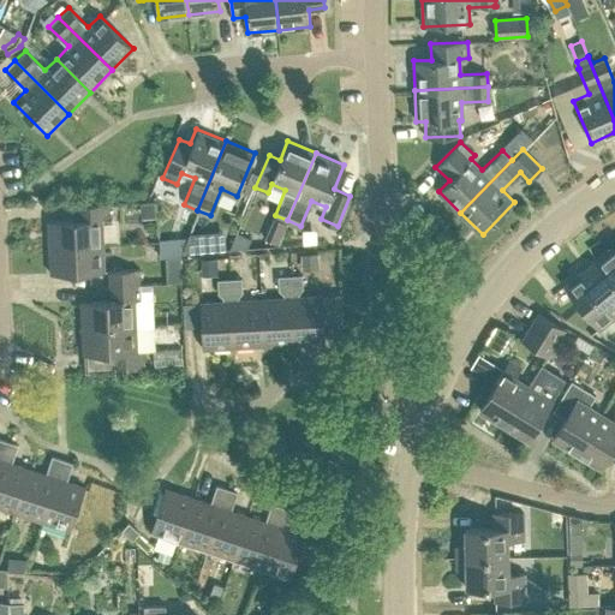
[(49,221),(51,248),(103,245),(102,220),(108,220),(108,203),(78,204),(78,220),(49,221)]
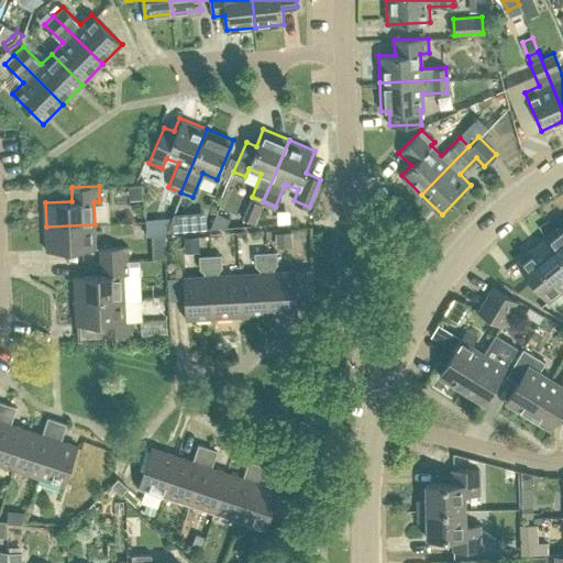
[(172,217),(166,230),(169,231),(180,230),(186,230),(184,212),(173,212),(172,217)]
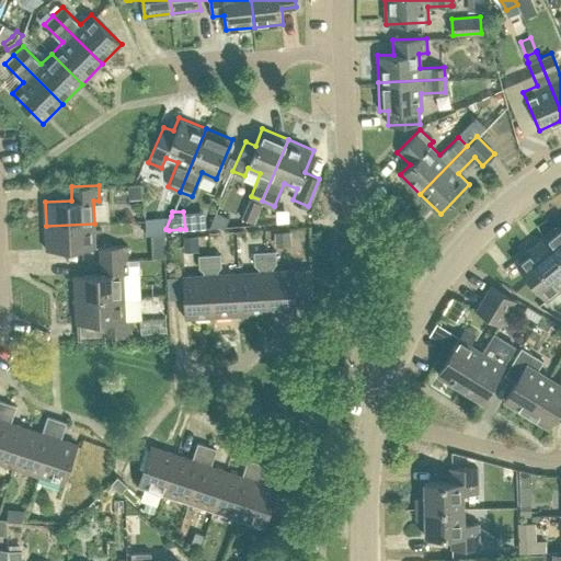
[(216,212),(209,226),(226,225),(229,217),(216,212)]
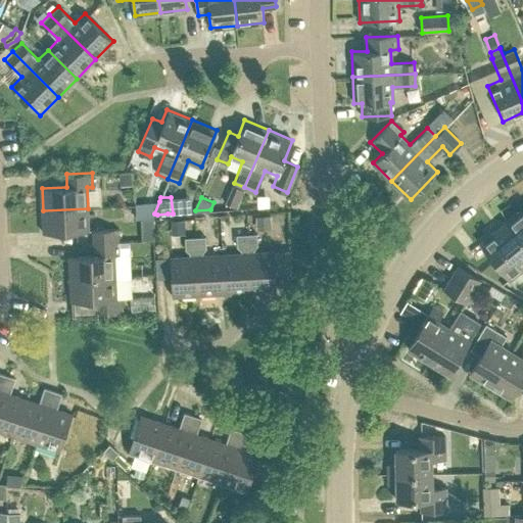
[(136,219),(153,217),(154,214),(159,201),(135,203),(136,219)]
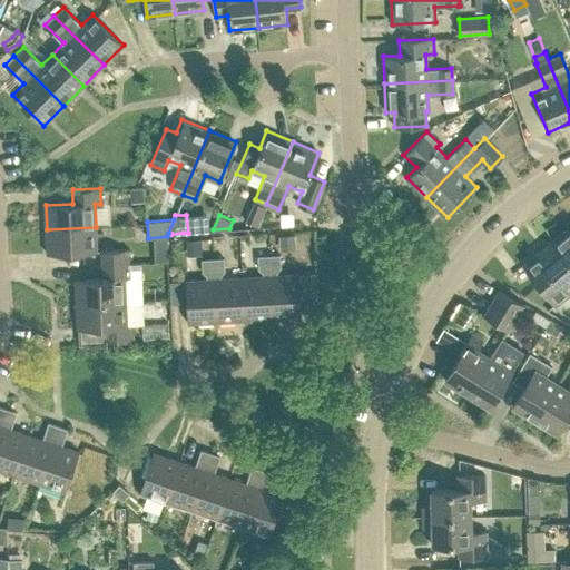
[(96,227),(47,229),(48,255),(97,252),(96,227)]
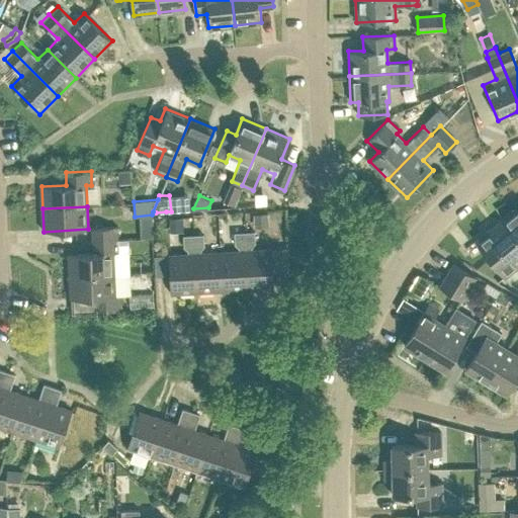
[(517,214),(514,209),(495,226),(509,244),(517,236),(517,214)]
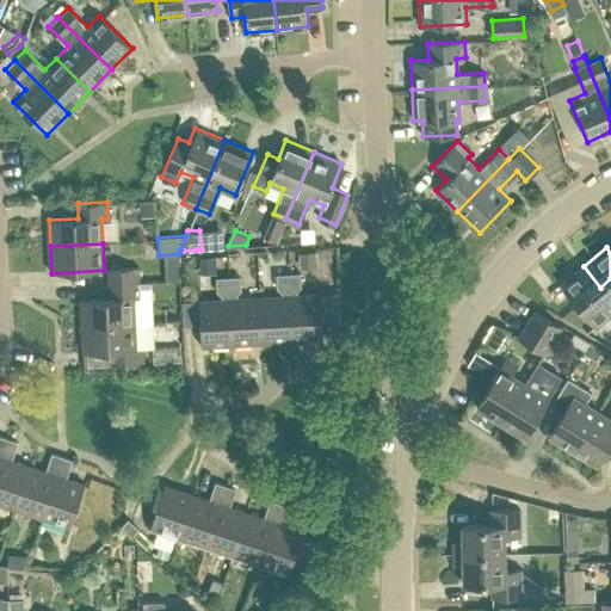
[(300,267),(316,266),(315,252),(298,253),(300,267)]
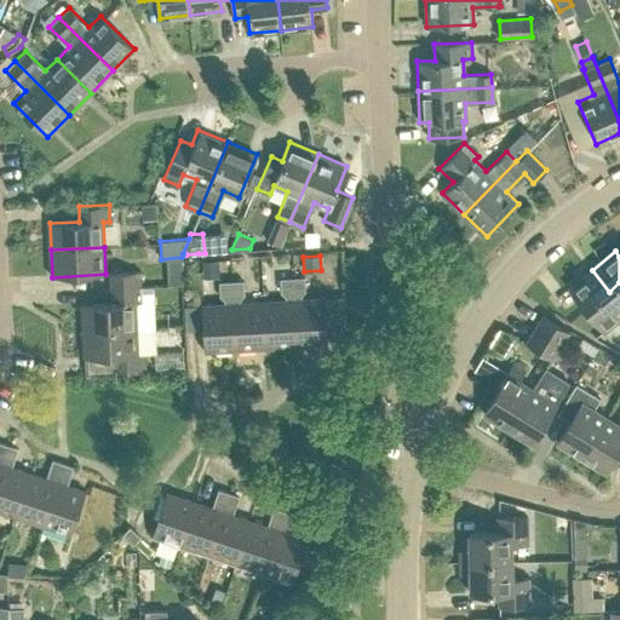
[(204,277),(220,276),(219,259),(202,260),(204,277)]
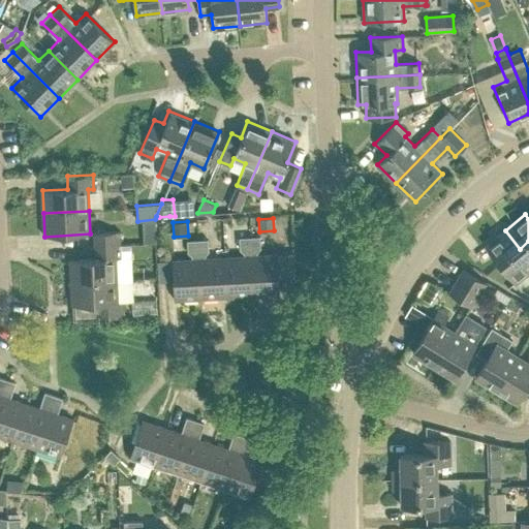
[(33,234),(30,222),(13,226),(17,238),(33,234)]
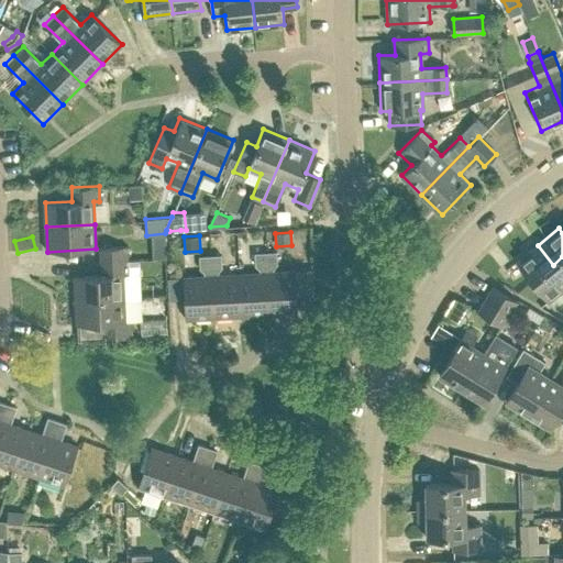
[(246,256),(247,242),(232,242),(232,256),(246,256)]
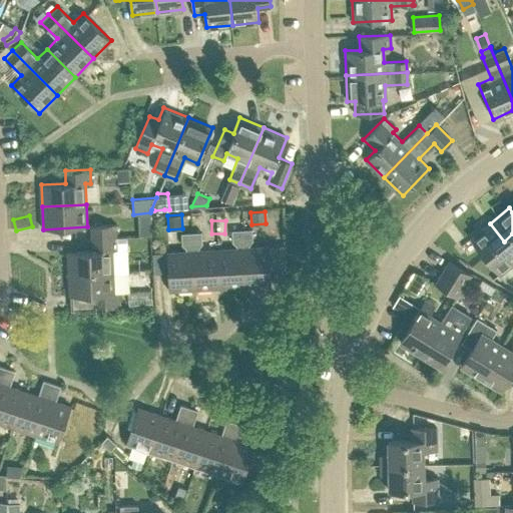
[(471,238),(485,257),(504,241),(490,223),(471,238)]
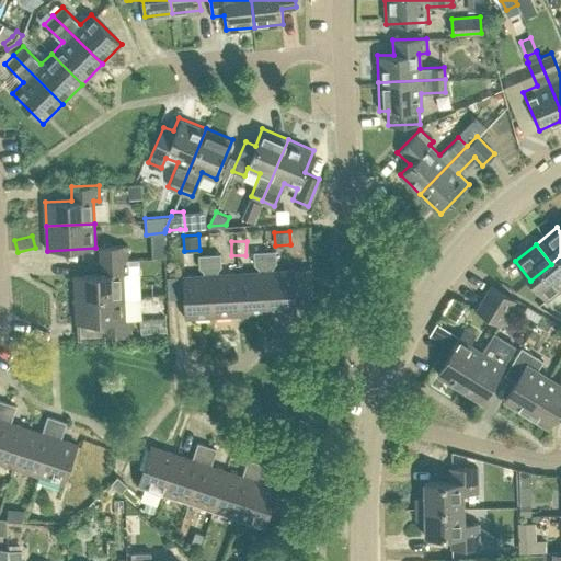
[(101,248),(101,261),(128,259),(128,247),(101,248)]
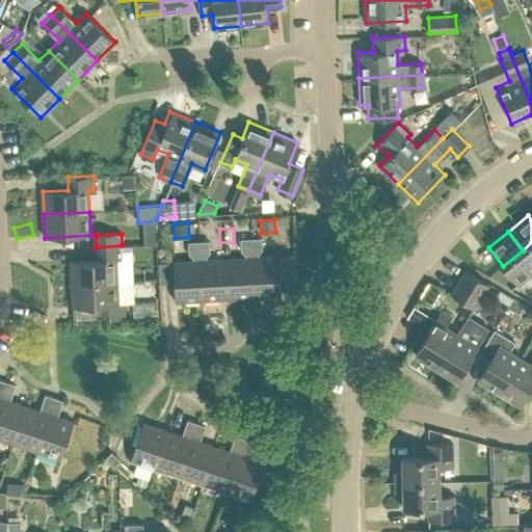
[(262,237),(251,238),(255,297),(282,296),(278,256),(258,257),(258,253),(262,247),(262,237)]
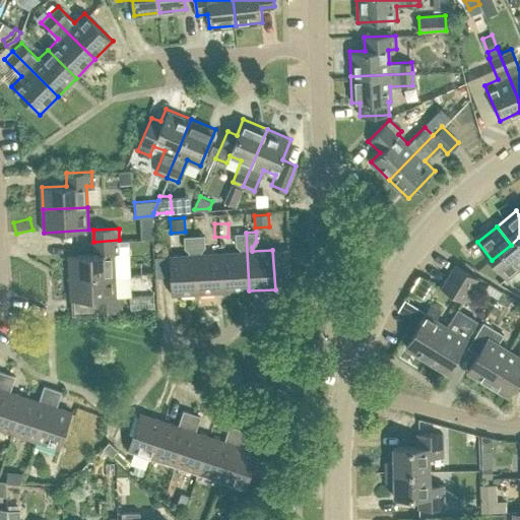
[(241,252),(221,253),(223,293),(249,290),(246,233),(236,234),(237,245),(241,247),(241,252)]
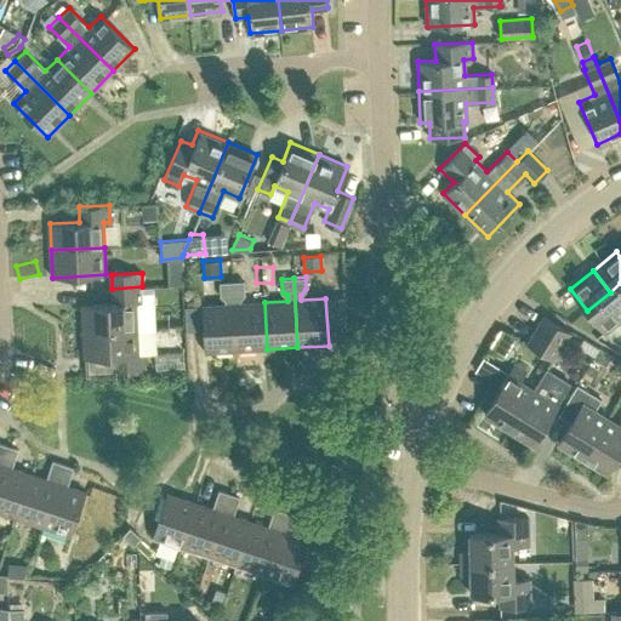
[(245,280),(232,281),(237,351),(267,349),(265,302),(241,303),(241,298),(245,295),(245,280)]
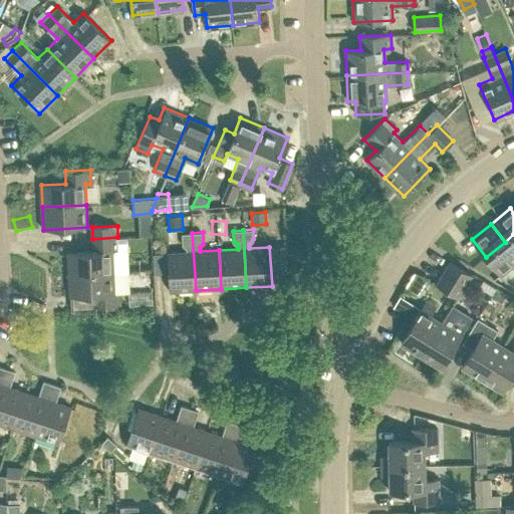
[(196,290),(192,233),(182,233),(183,245),(187,248),(187,252),(168,253),(170,292),(196,290)]
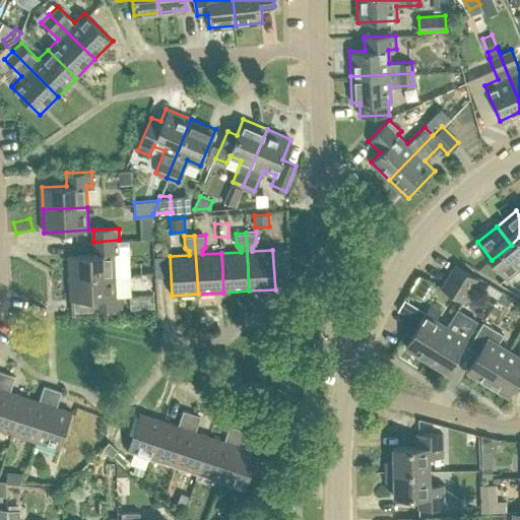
[(519,237),(511,245),(519,255),(519,237)]
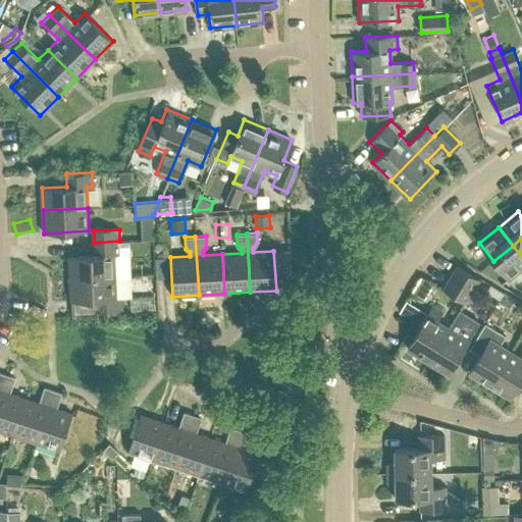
[(69,256),(70,278),(116,276),(115,255),(120,255),(119,241),(94,243),(95,255),(69,256)]
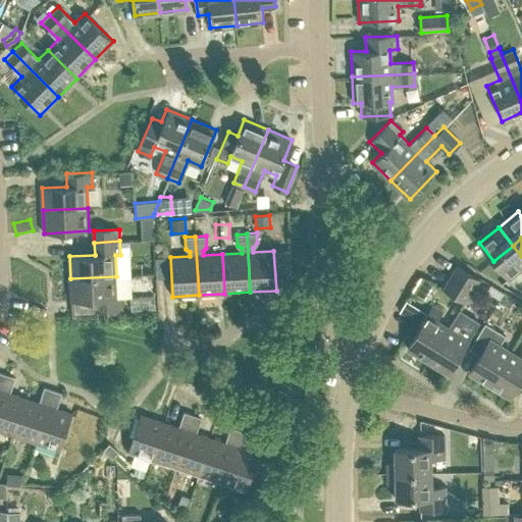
[(521,256),(513,246),(493,261),(509,279),(521,268),(521,256)]
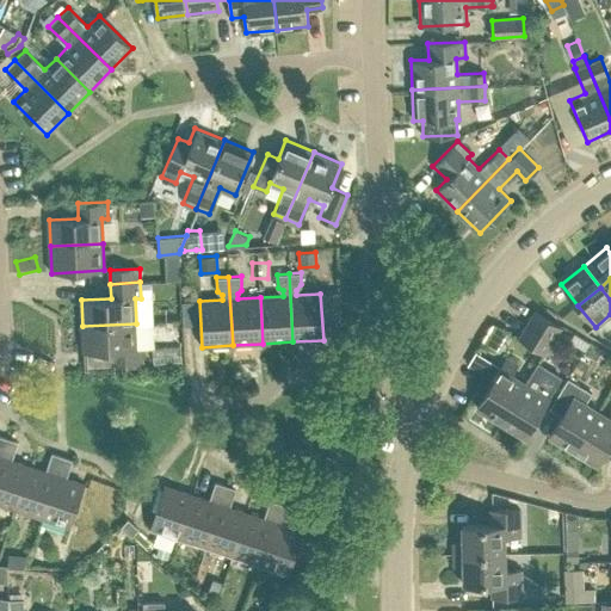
[(142,334),(161,333),(159,312),(141,313),(142,334)]
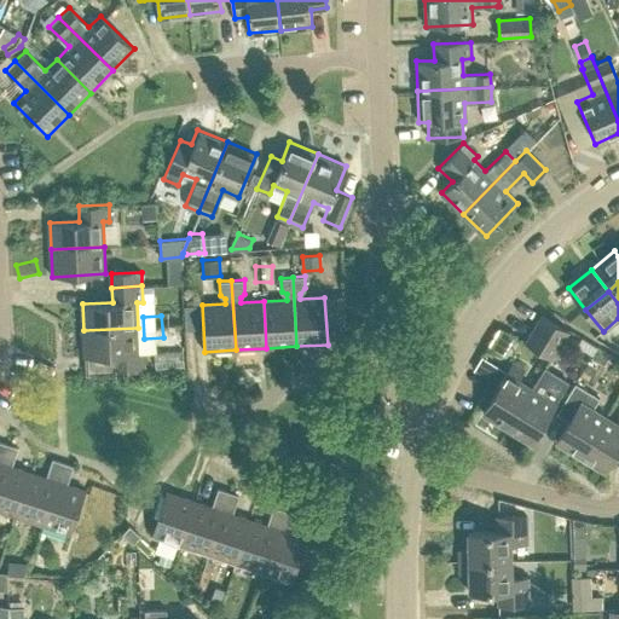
[(526,341),(553,358),(568,331),(542,316),(526,341)]
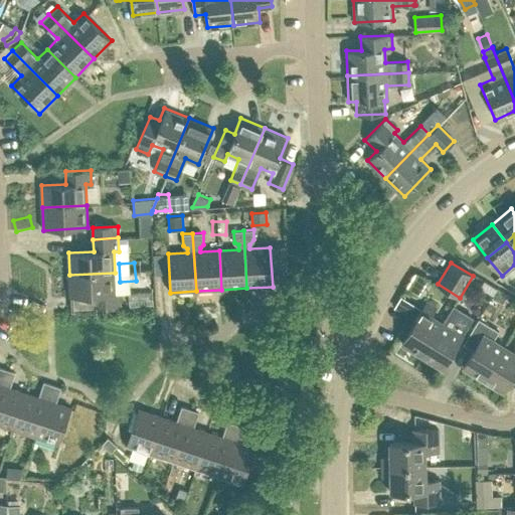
[(115,273),(69,275),(70,297),(95,296),(96,308),(121,307),(121,294),(116,295),(115,273)]
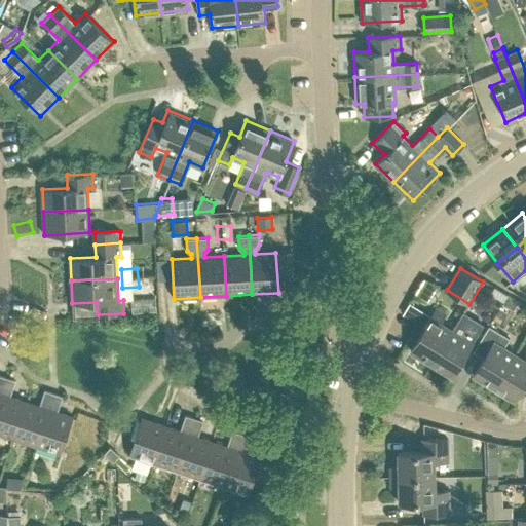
[(132,312),(134,312),(156,311),(155,298),(133,300),(132,300),(132,312)]
